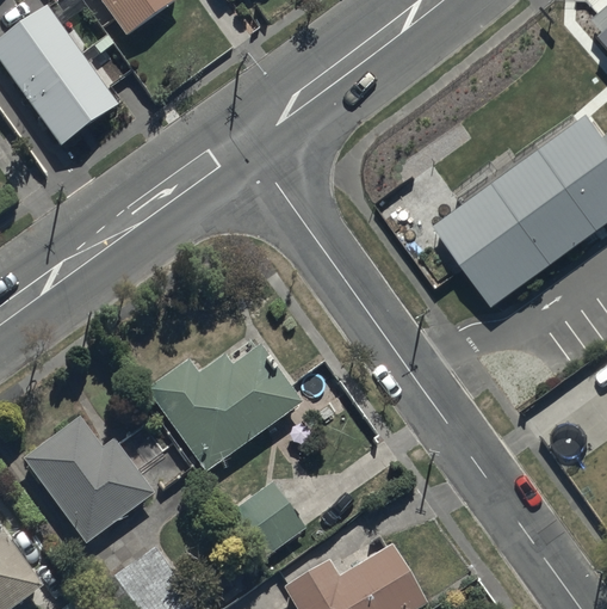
[(98,0),(124,37),(175,0),(98,0)]
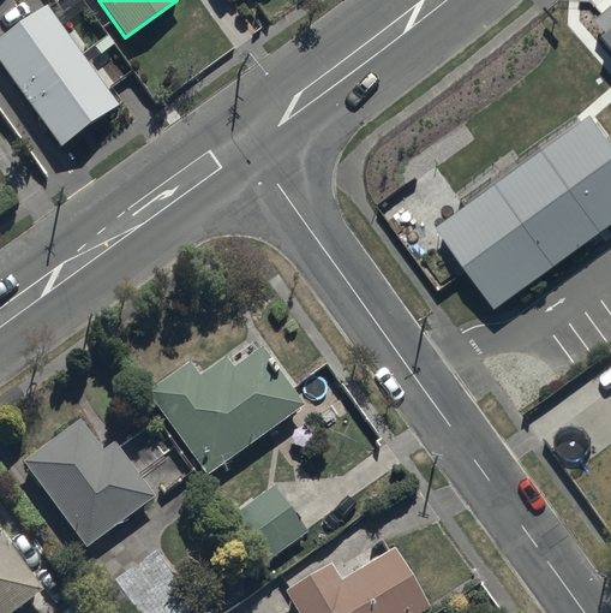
[(585,0),(575,9),(610,52),(610,0),(585,0)]
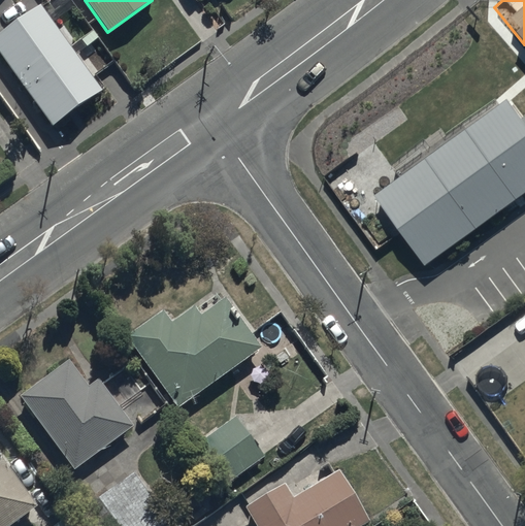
[(101,89),(40,4),(0,32),(0,52),(52,124),(101,89)]
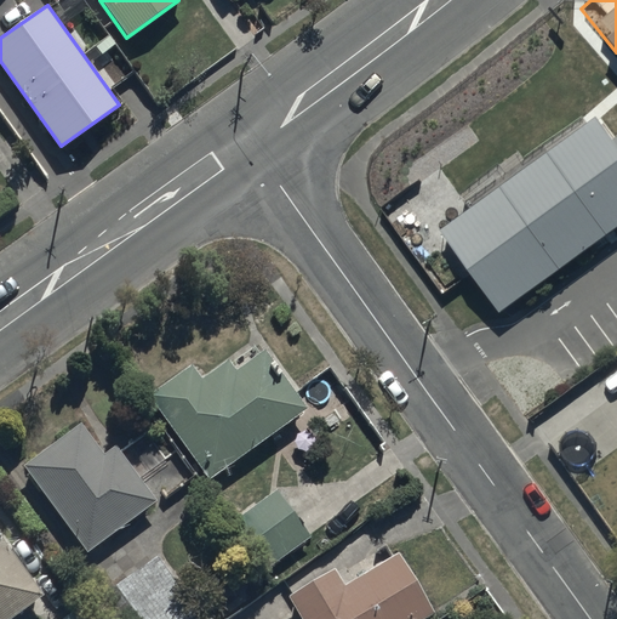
[(616,138),(613,135),(599,114),(440,231),(503,318),(616,234),(616,138)]
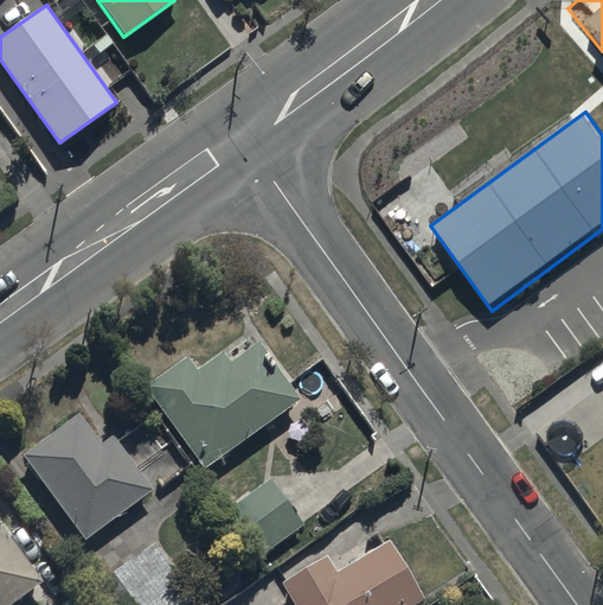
[(187,355),(145,386),(204,467),(301,397),(260,341),(231,361),(223,349),(197,368),(187,355)]
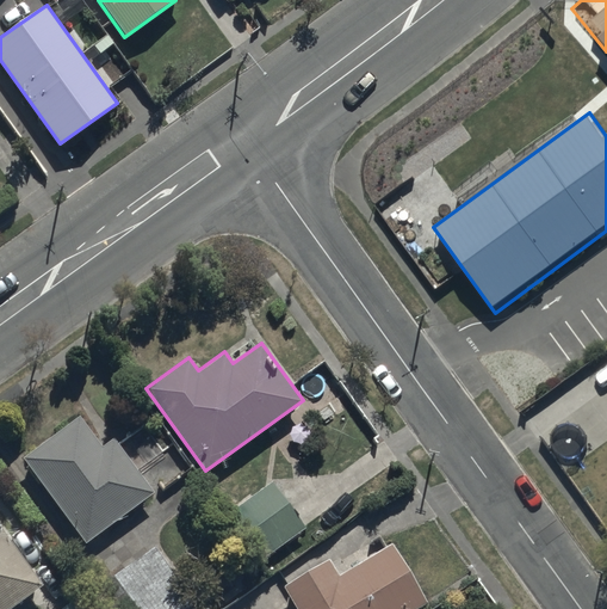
[(100,446),(79,416),(22,457),(85,541),(153,491),(112,437),(100,446)]
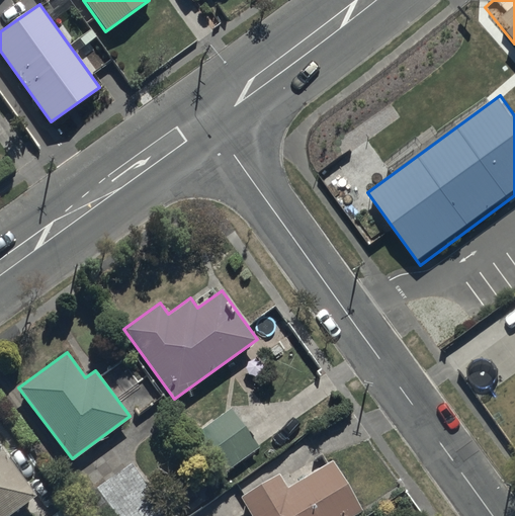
[(259,446),(231,407),(191,434),(220,474),(259,446)]
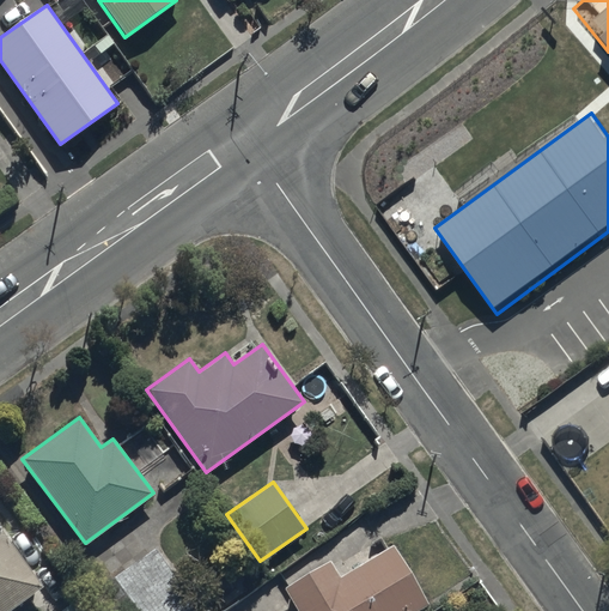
[(0,610),(6,610),(43,585),(0,526),(0,610)]
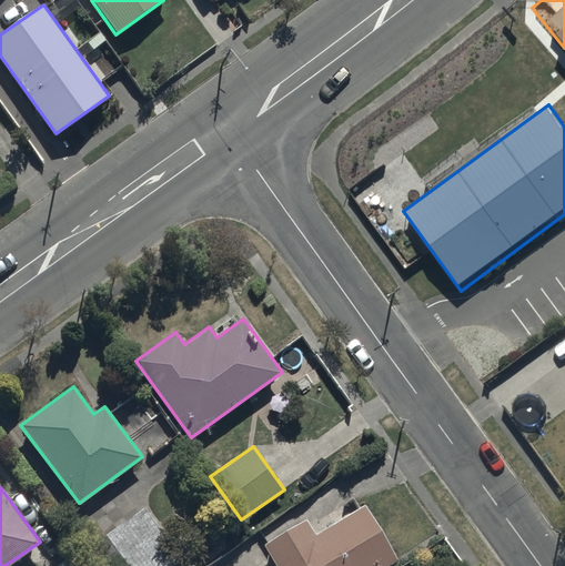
[(304,519),(263,544),(275,565),(384,565),(396,559),(363,504),(313,533),(304,519)]
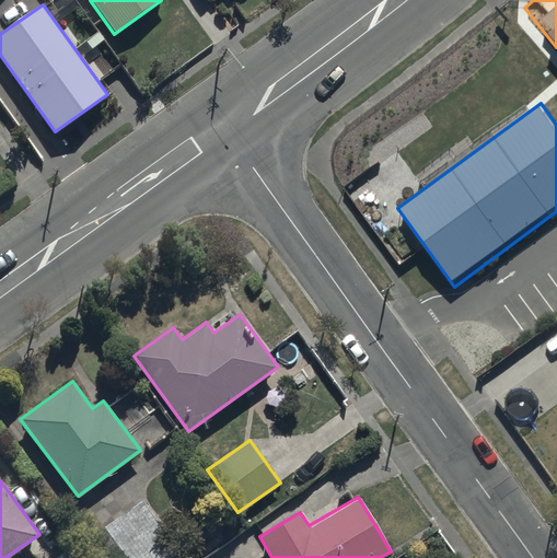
[(169,557),(178,550),(141,500),(85,541),(99,557),(169,557)]
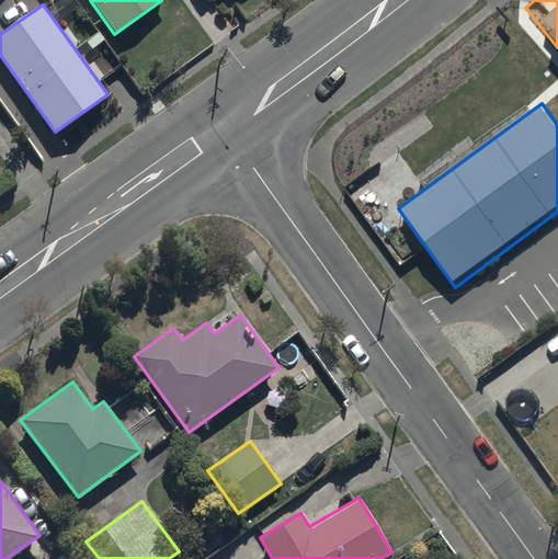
[(81,558),(72,547),(54,558),(81,558)]
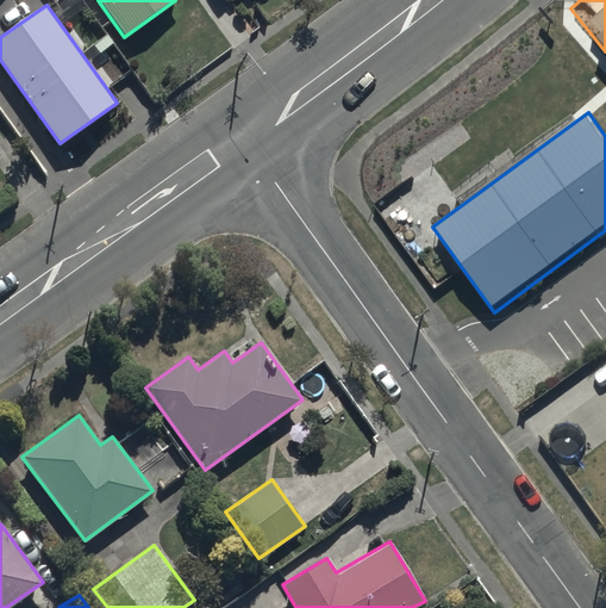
All buildings are outlined.
